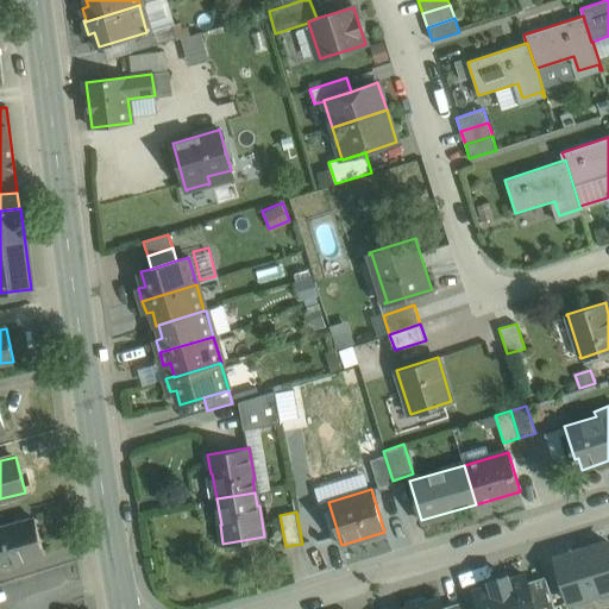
[(35,519),(0,527),(0,566),(44,554),(35,519)]
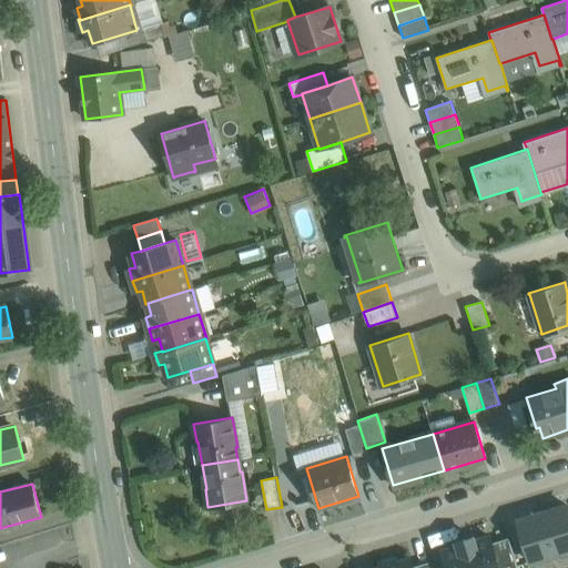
[(567,506),(517,521),(529,561),(567,549),(567,506)]
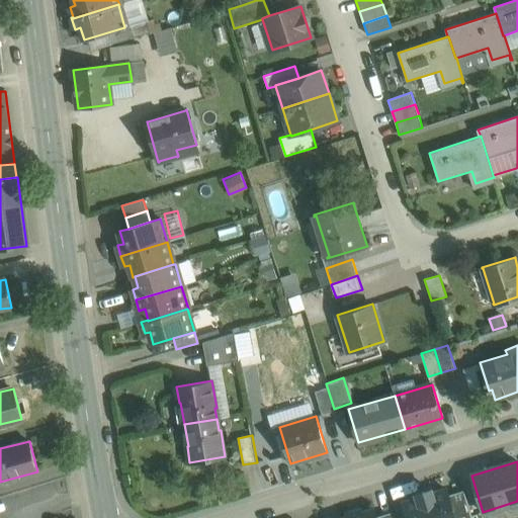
[(455,517),(448,495),(446,489),(433,494),(432,490),(416,494),(418,498),(404,502),(409,517),(455,517)]
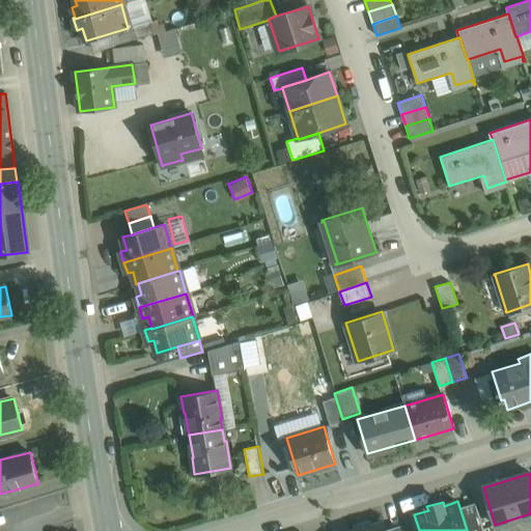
[(483,530),(475,503),(459,507),(467,530),(483,530)]
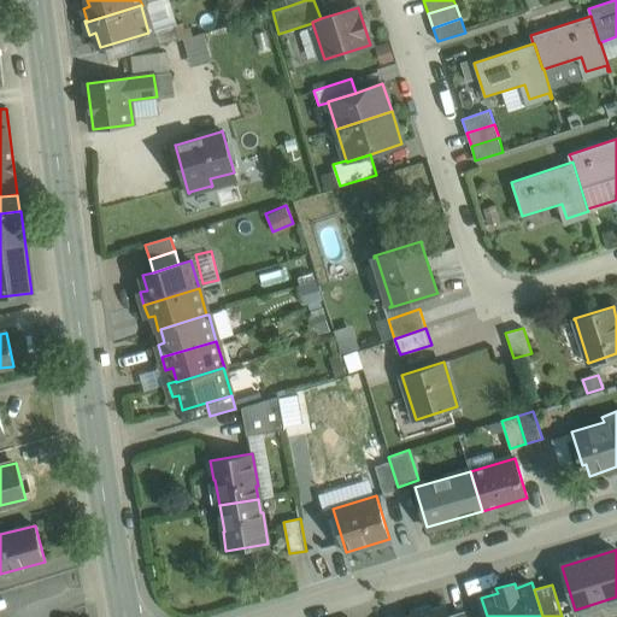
[(448,616),(446,606),(432,611),(430,607),(412,612),(413,616),(409,616),(448,616)]
